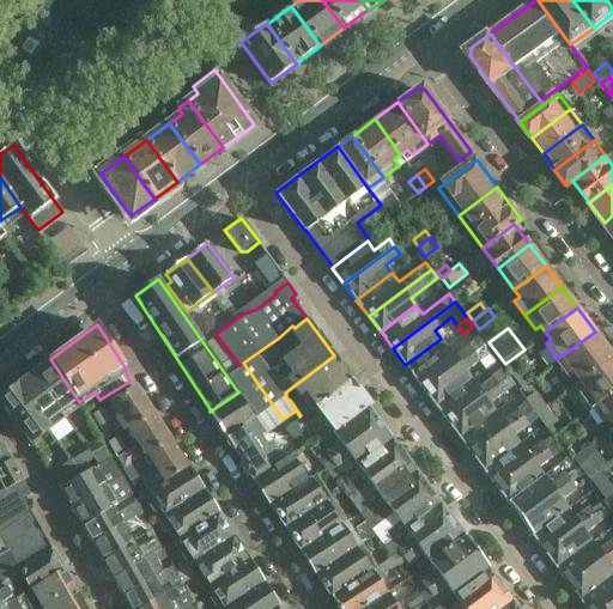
[(612,354),(595,332),(557,359),(569,375),(574,371),(580,378),(612,354)]
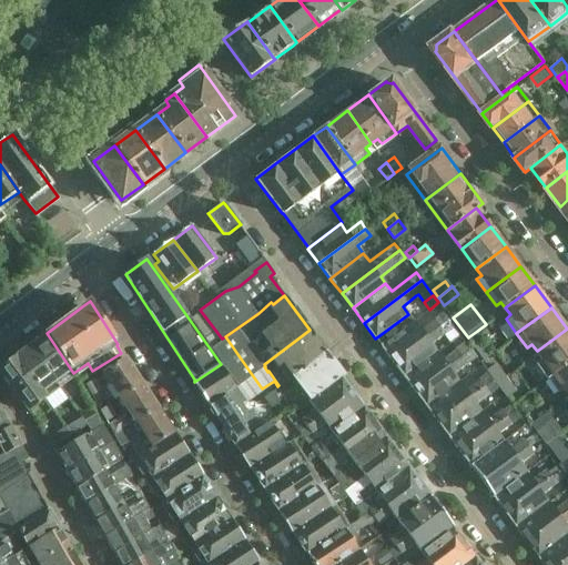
[(414,321),(382,345),(393,361),(449,318),(444,310),(433,318),(434,319),(421,329),(414,321)]
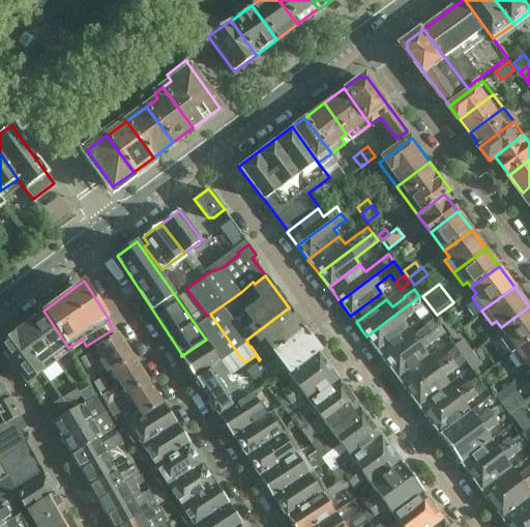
[(366,337),(371,342),(377,350),(407,327),(402,320),(415,311),(420,318),(431,311),(419,296),(366,337)]
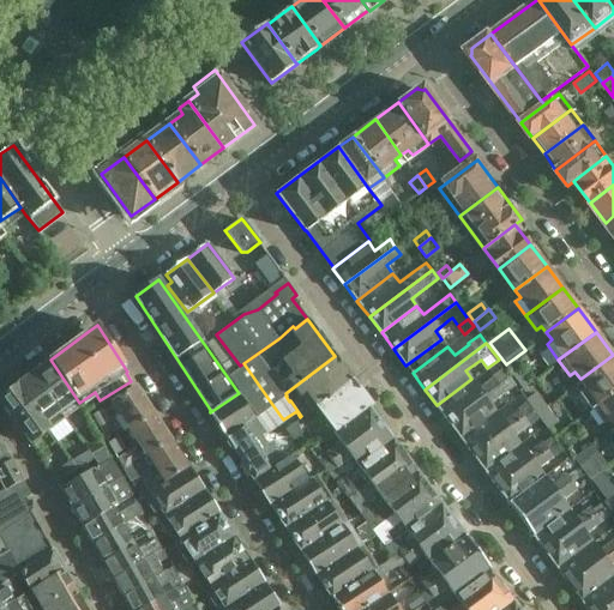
[(613,390),(613,355),(581,379),(587,386),(581,391),(593,406),(613,390)]
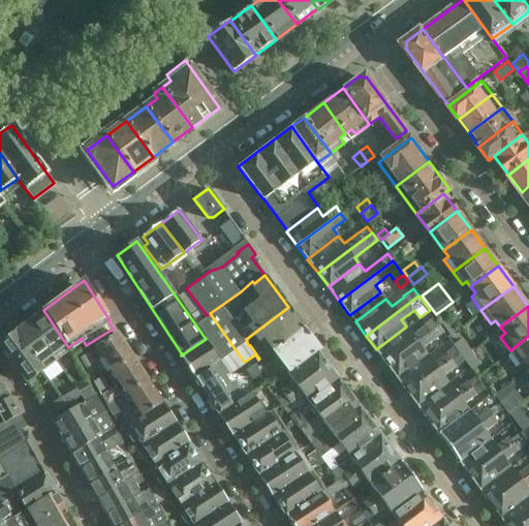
[(304,327),(288,307),(246,339),(247,341),(249,340),(248,338),(253,335),(257,341),(250,345),(259,359),(265,356),(272,350),(304,327)]
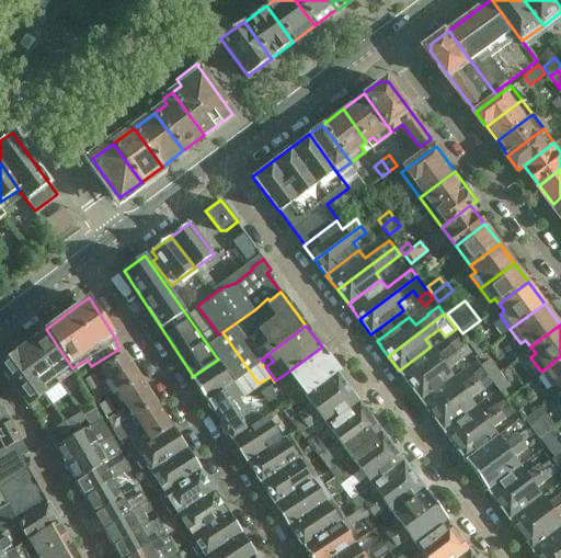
[(476,332),(471,327),(464,332),(468,338),(467,339),(478,354),(488,348),(476,332)]
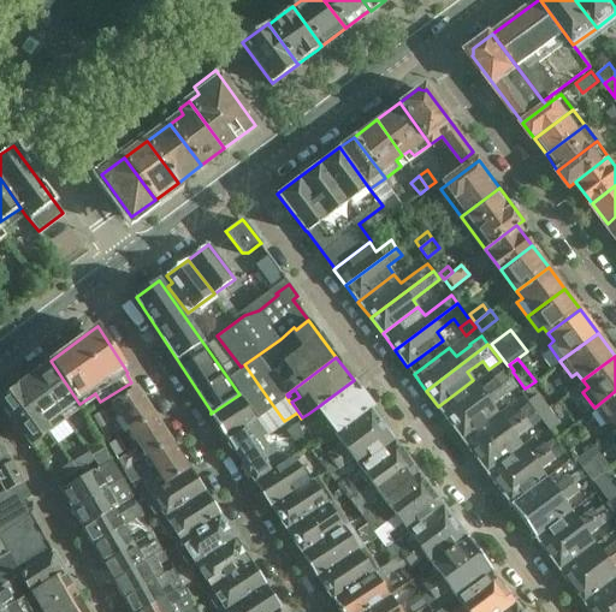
[(51,361),(16,387),(48,431),(81,406),(80,404),(51,361)]
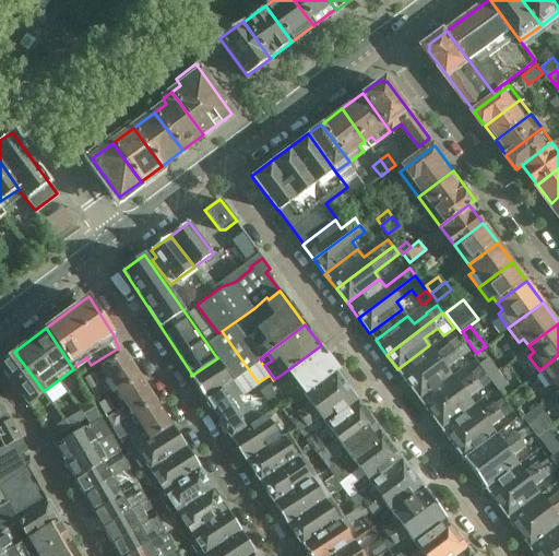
[(218,333),(207,341),(235,377),(247,367),(222,331),(218,333)]
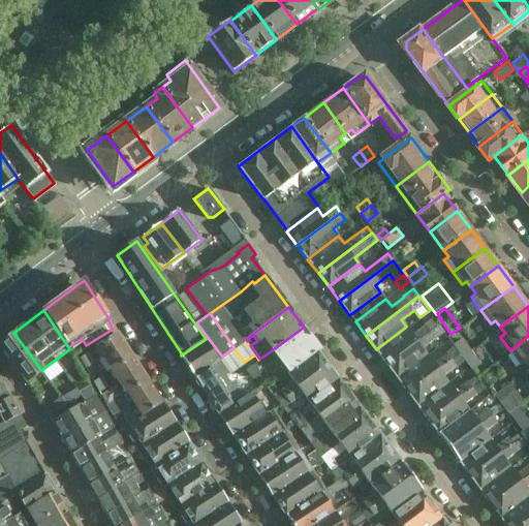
[(376,349),(386,364),(439,323),(433,315),(424,322),(425,325),(412,334),(406,327),(376,349)]
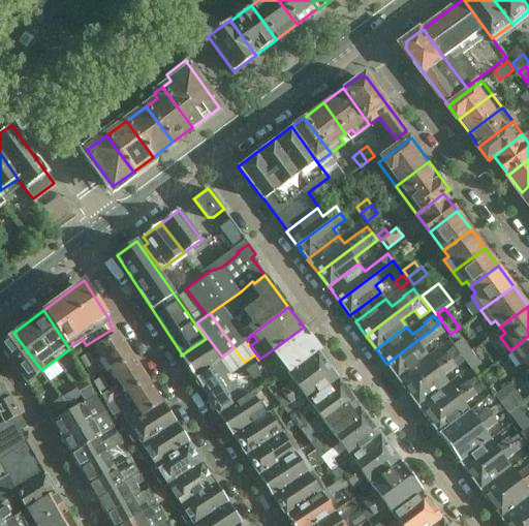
[(439,323),(386,364),(397,377),(427,354),(422,347),(435,338),(444,330),(439,323)]
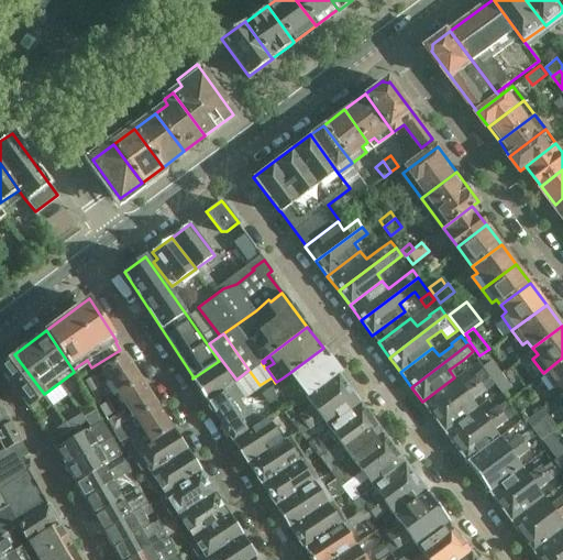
[(341,371),(323,348),(289,373),(307,396),(339,372),(341,371)]
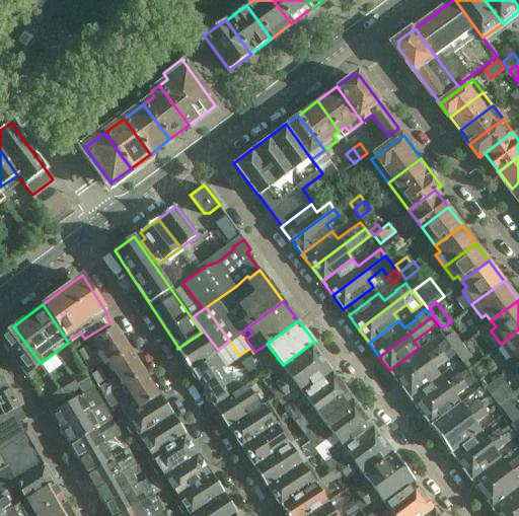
[(3,334),(0,336),(0,340),(0,341),(25,374),(41,363),(13,326),(13,325),(3,334)]
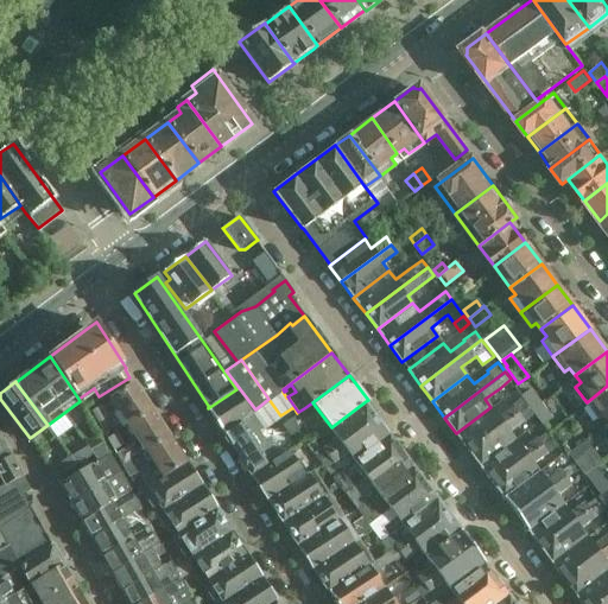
[(152,408),(134,381),(111,396),(128,424),(152,408)]
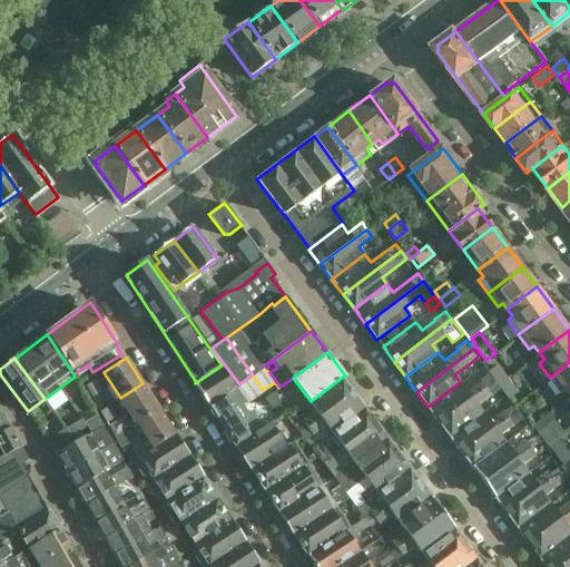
[(489,370),(490,372),(495,380),(498,382),(508,374),(499,362),(489,370)]
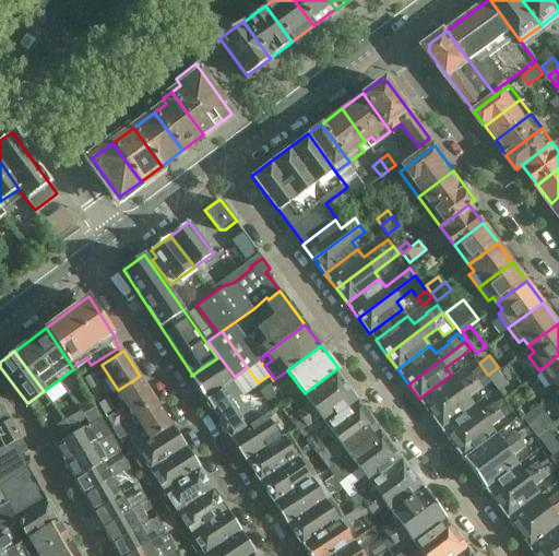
[(558,355),(539,370),(549,383),(555,380),(558,386),(558,355)]
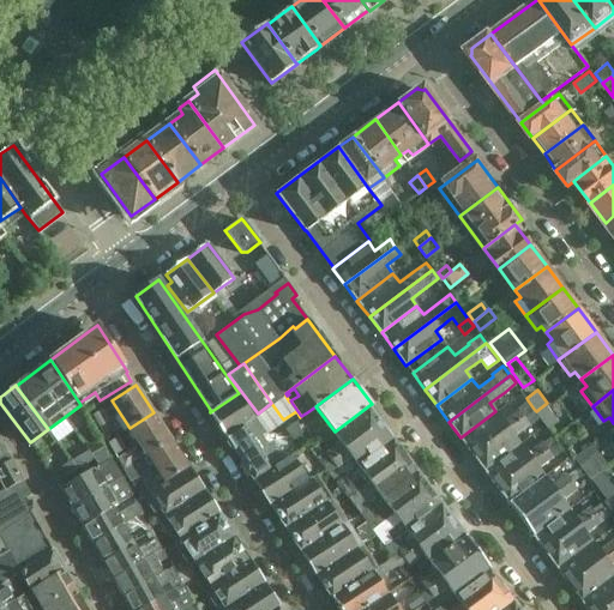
[(210,412),(226,435),(254,415),(254,414),(239,393),(210,412)]
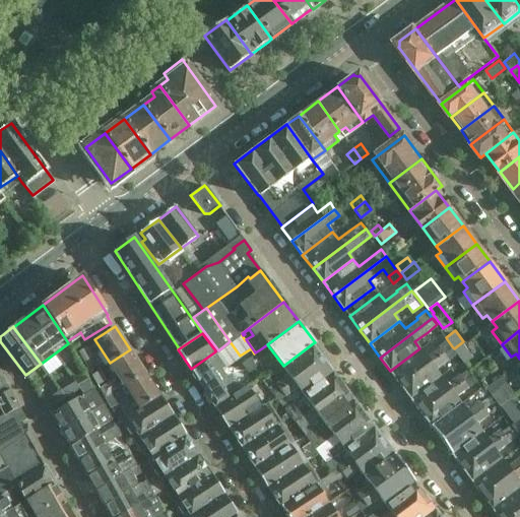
[(390,371),(400,385),(452,346),(447,339),(438,345),(438,346),(426,356),(419,348),(390,371)]
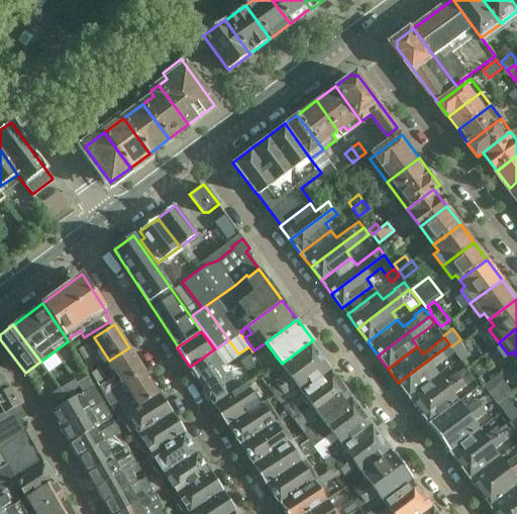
[(190,367),(191,368),(214,403),(239,387),(232,375),(231,375),(228,371),(225,373),(220,366),(224,364),(224,363),(238,353),(228,339),(217,348),(214,349),(190,367)]
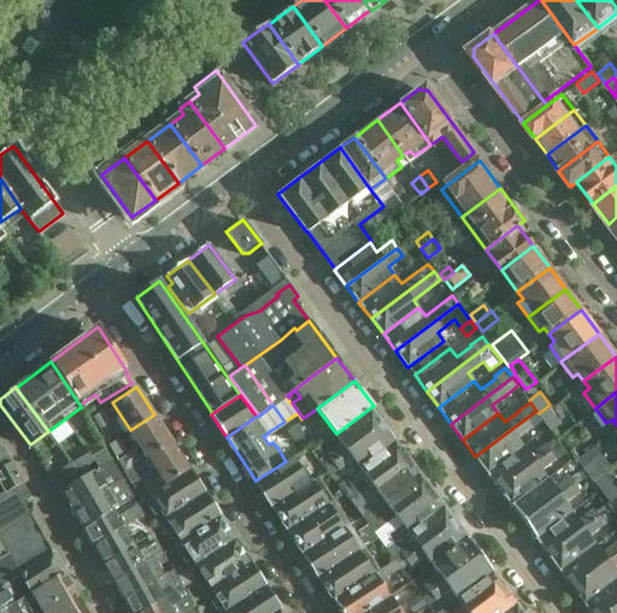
[(562,420),(550,405),(539,413),(542,418),(551,429),(562,420)]
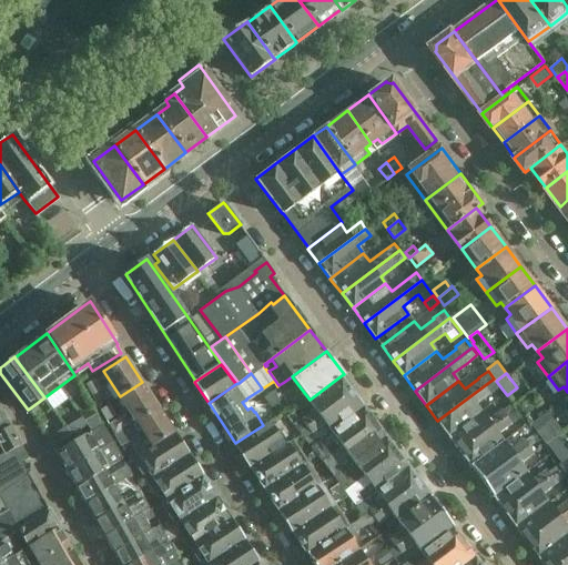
[(310,400),(308,400),(315,409),(301,420),(294,423),(296,426),(300,431),(353,391),(342,375),(310,400)]
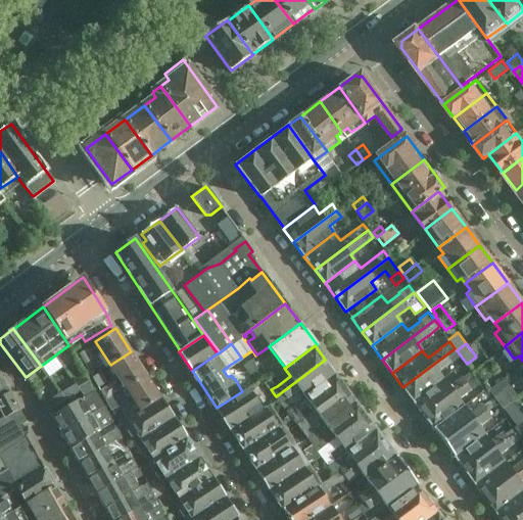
[(95,358),(89,346),(79,352),(85,363),(95,358)]
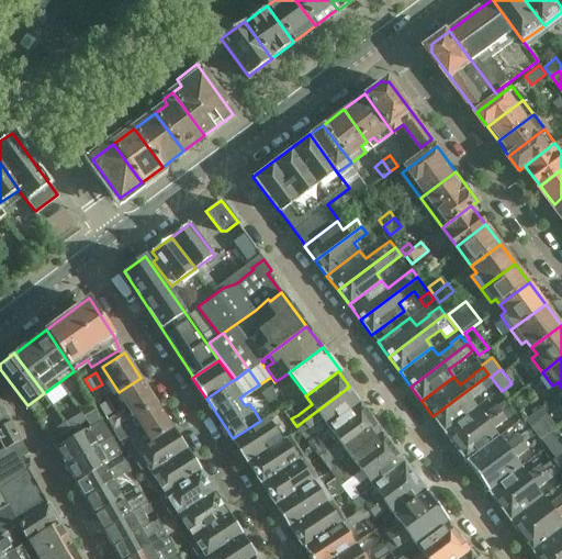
[(433,416),(444,431),(476,405),(471,399),(484,389),(494,381),(491,377),(489,375),(433,416)]
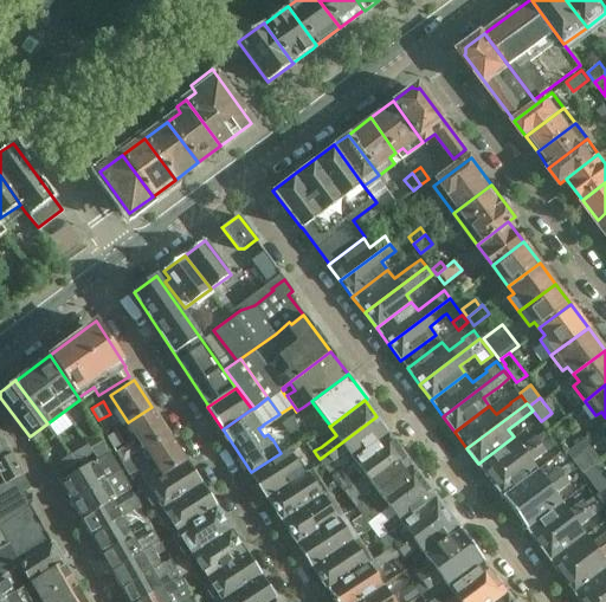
[(128,422),(144,448),(168,432),(152,407),(128,422)]
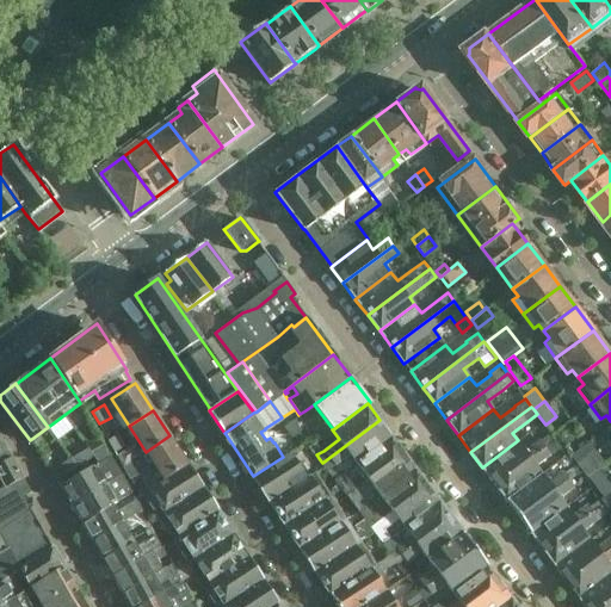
[(392,435),(380,420),(322,463),(326,466),(334,478),(340,474),(334,465),(351,453),(357,463),(392,435)]
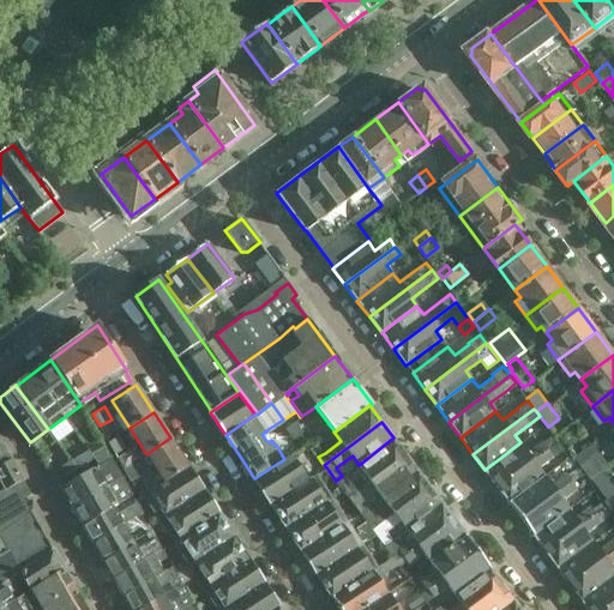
[(566,428),(558,434),(566,445),(575,439),(566,428)]
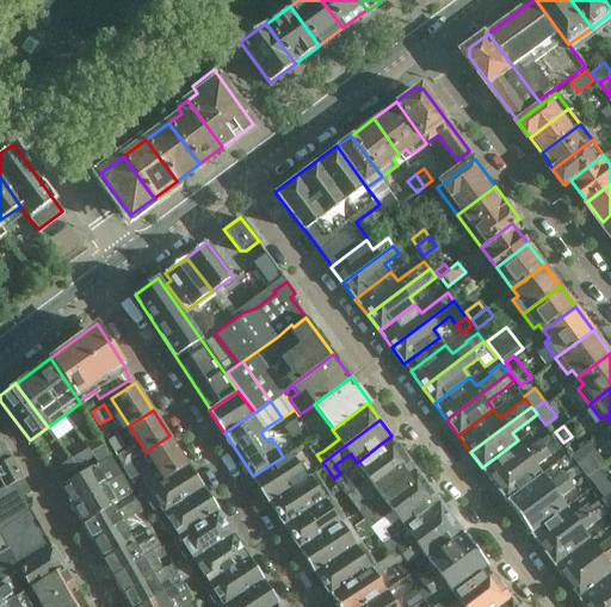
[(482,468),(494,484),(556,438),(549,429),(538,438),(539,439),(524,450),(518,440),(482,468)]
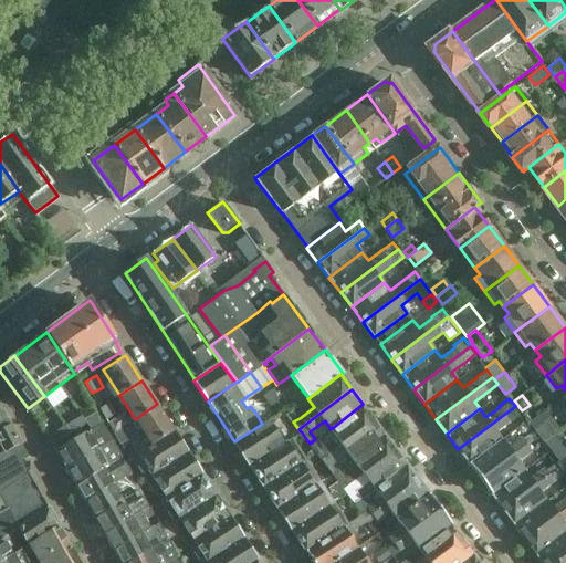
[(116,413),(111,400),(101,406),(106,417),(116,413)]
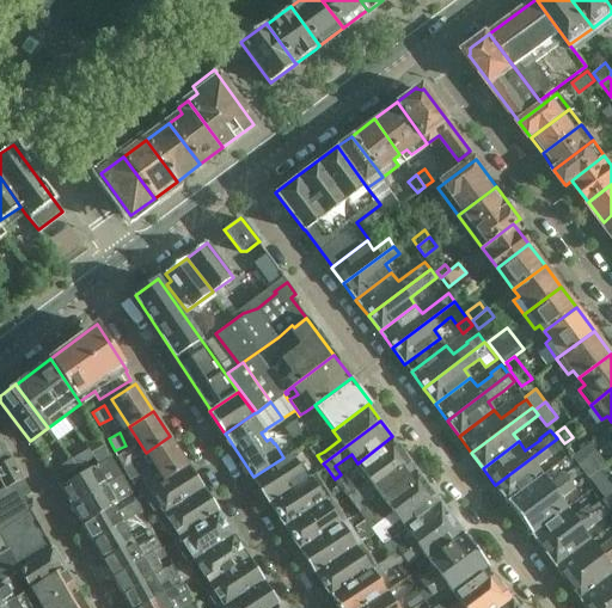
[(0,435),(0,458),(10,452),(0,435)]
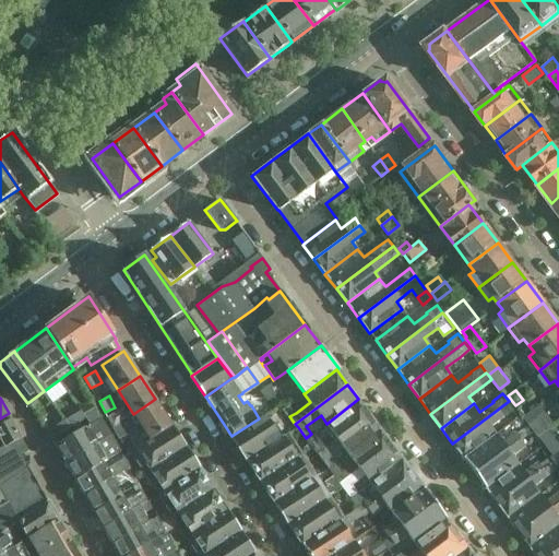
[(171,424),(164,413),(155,399),(133,414),(150,439),(171,424)]
